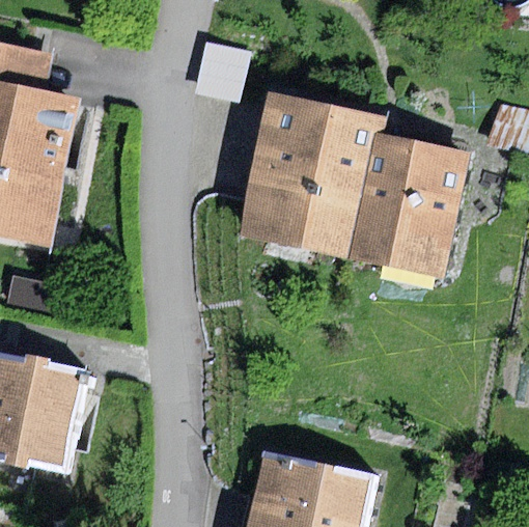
[(50,52),(0,40),(0,229),(51,241),(82,98),(42,88),(50,52)]
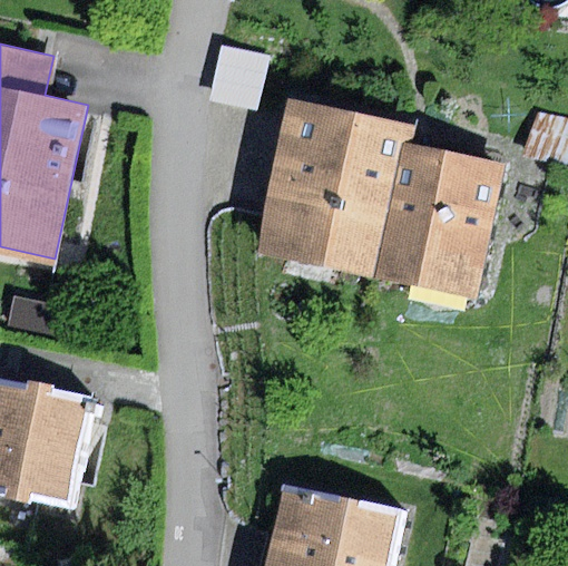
[(219,45),(209,97),(254,105),(264,52),(219,45)]
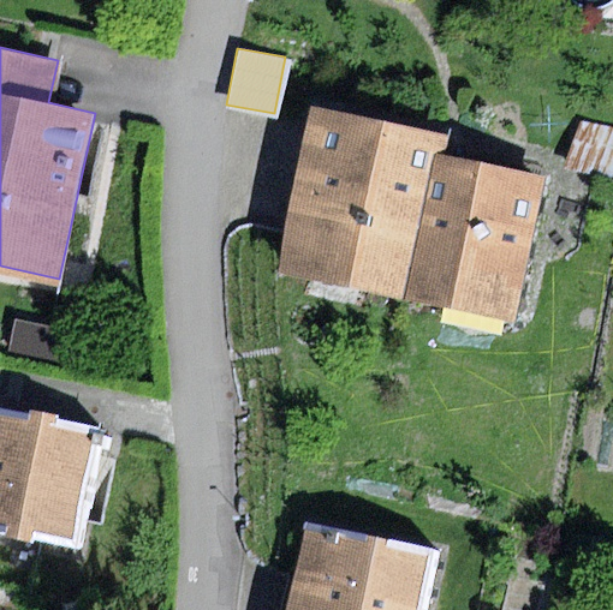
[(406,297),(438,153),(441,133),(309,106),(275,269),(406,297)]
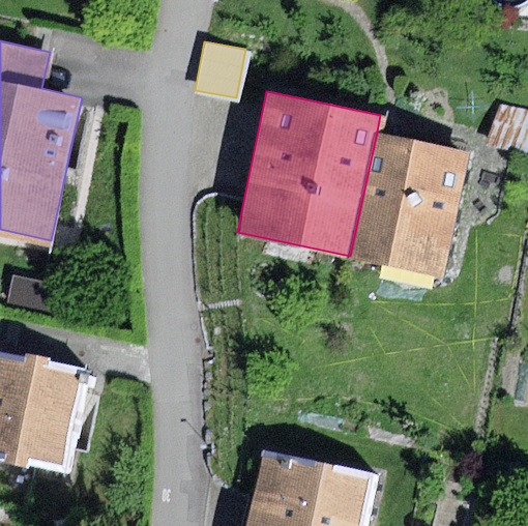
[(527,108),(499,103),(482,142),(526,153),(527,148),(527,108)]
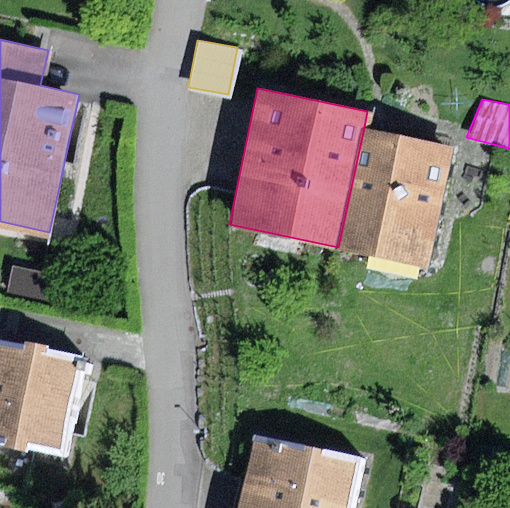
[(453,146),(364,127),(338,247),(427,266),(453,146)]
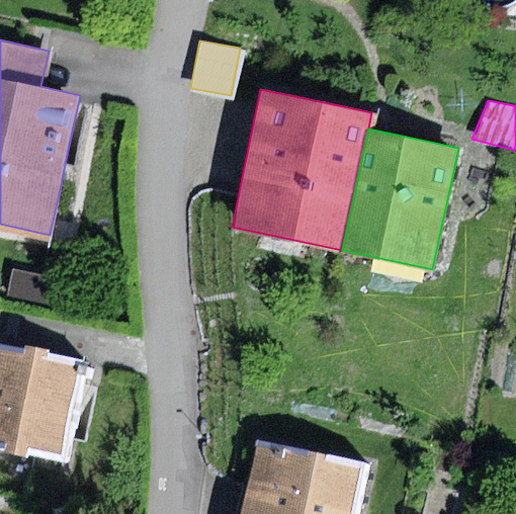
[(11,265),(4,293),(60,307),(66,277),(11,265)]
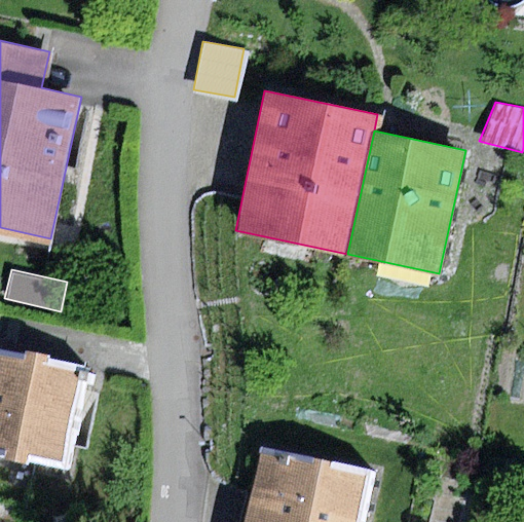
[(80,364),(0,347),(0,445),(62,458),(80,364)]
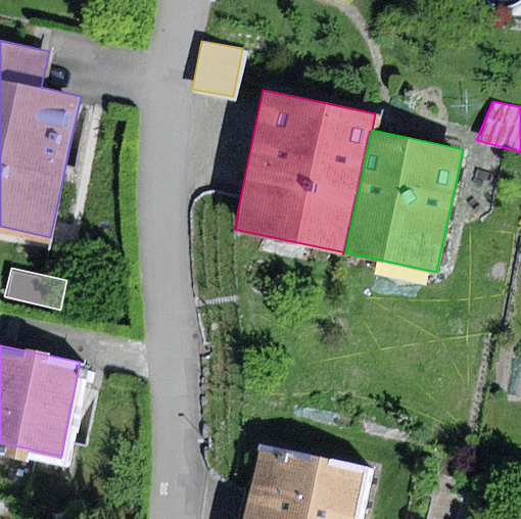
[(351,518),(363,463),(254,443),(240,518),(351,518)]
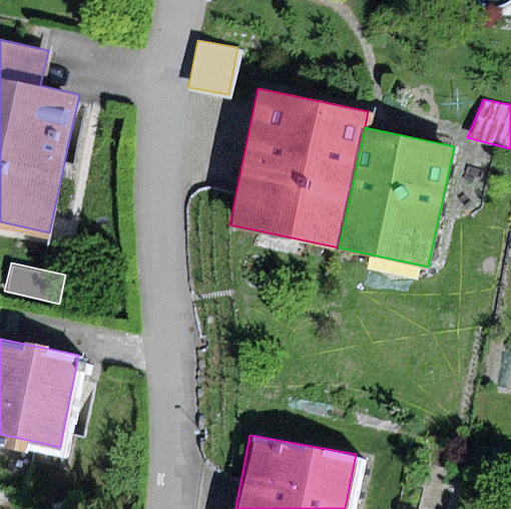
All buildings are outlined.
